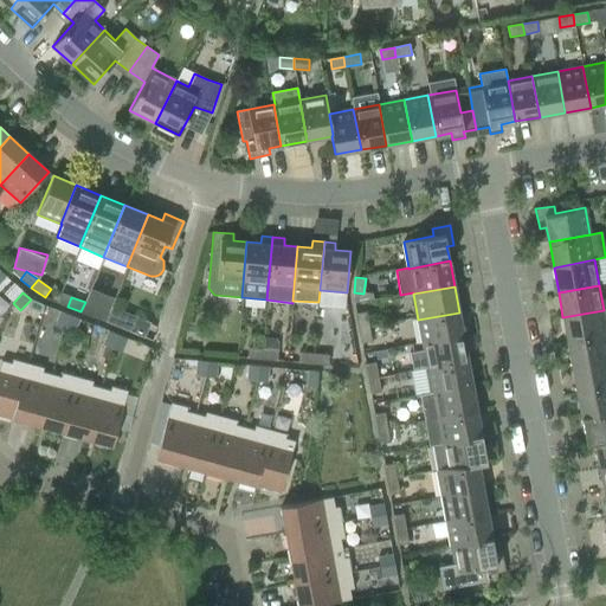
[(85,302),(81,311),(95,317),(98,308),(85,302)]
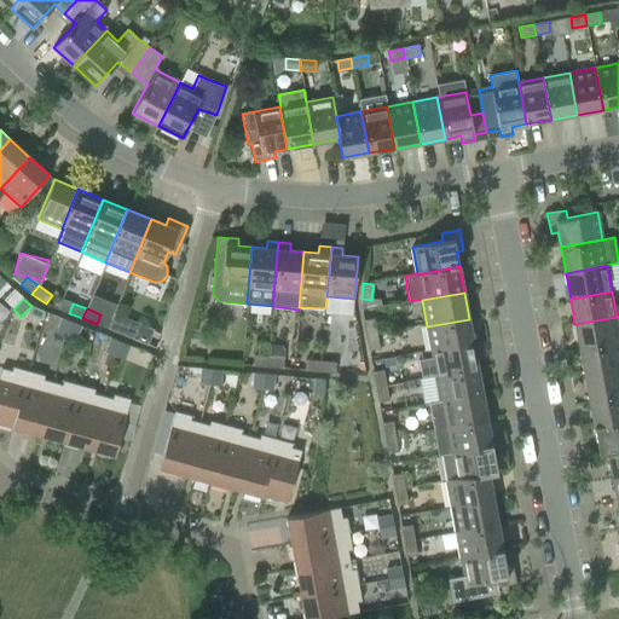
[(574,324),(579,350),(618,342),(618,316),(617,317),(574,324)]
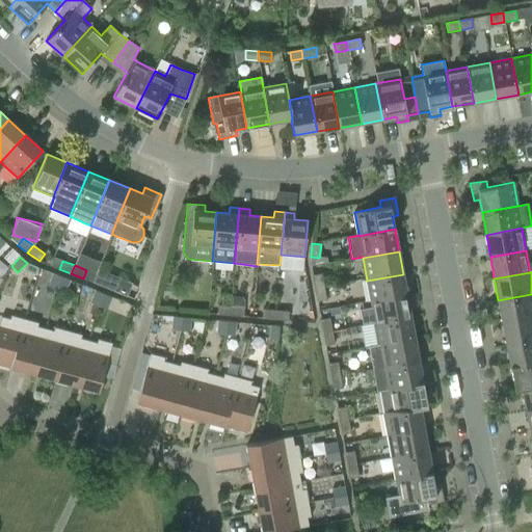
[(56,289),(61,276),(53,273),(48,286),(56,289)]
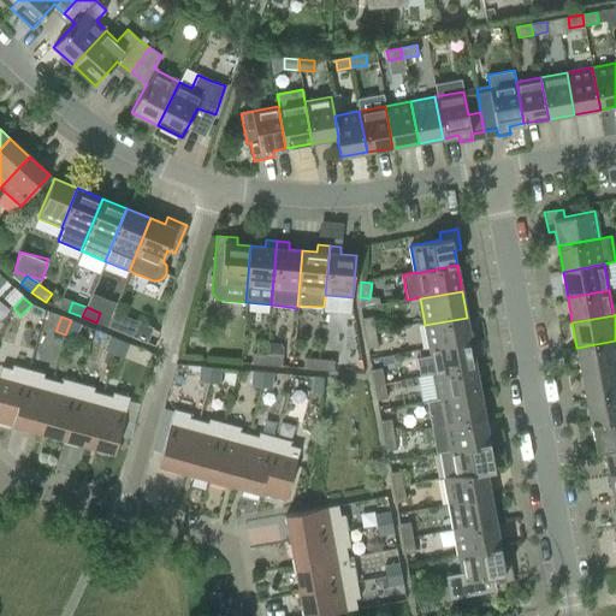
[(365,336),(375,335),(372,318),(362,319),(365,336)]
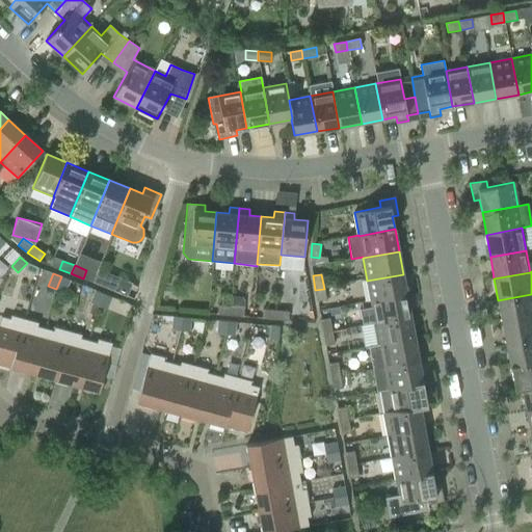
[(367,281),(371,302),(406,295),(403,274),(367,281)]
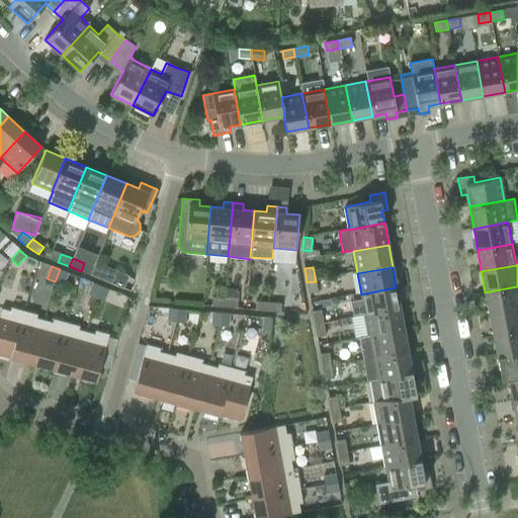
[(60,269),(55,281),(63,284),(68,273),(60,269)]
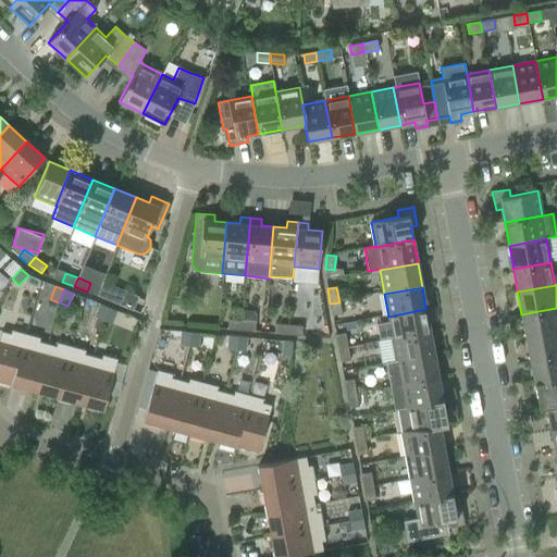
[(119,292),(114,302),(133,310),(137,300),(119,292)]
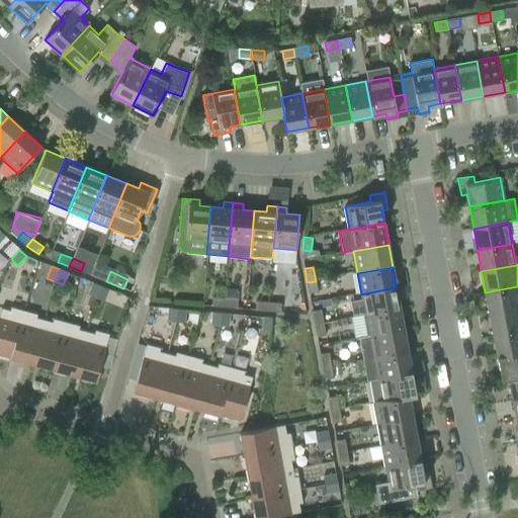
[(316,281),(307,282),(309,293),(318,291),(316,281)]
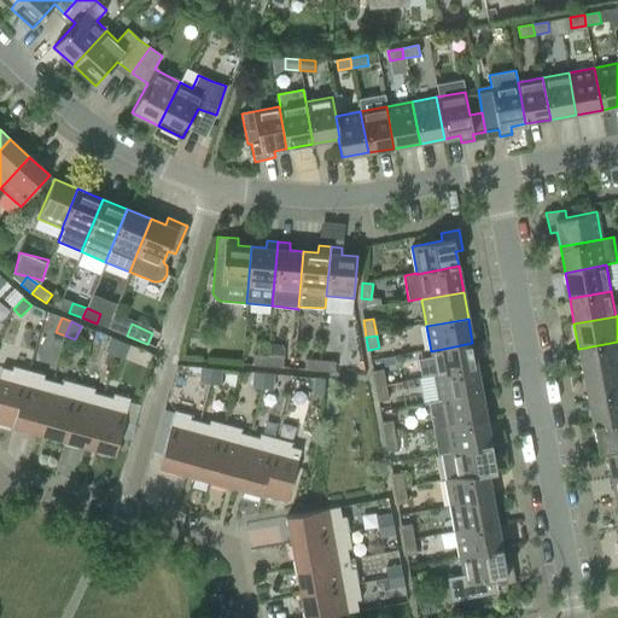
[(114,356),(120,342),(110,337),(105,351),(114,356)]
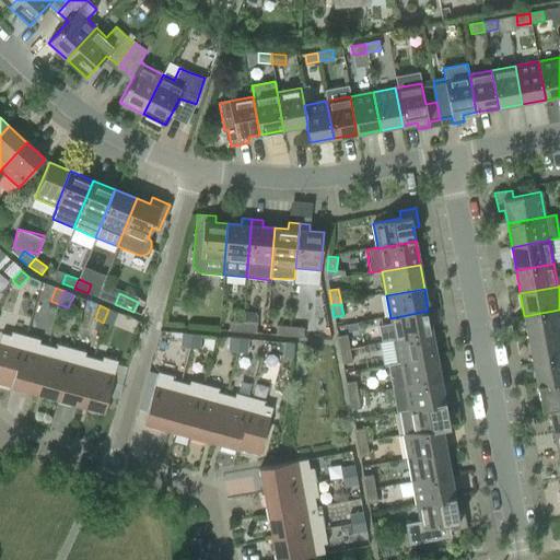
[(108,310),(103,323),(112,326),(117,313),(108,310)]
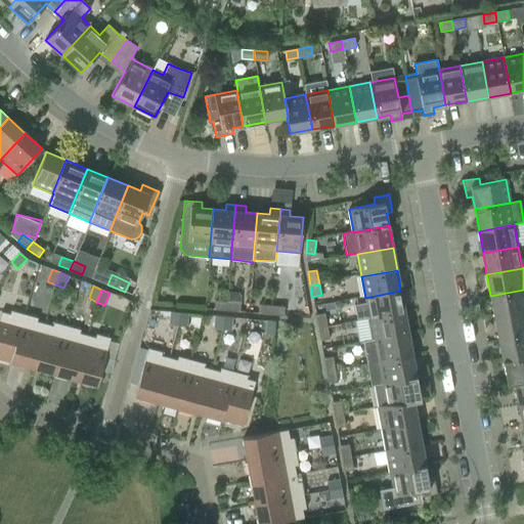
[(523,290),(490,296),(494,318),(523,312),(523,290)]
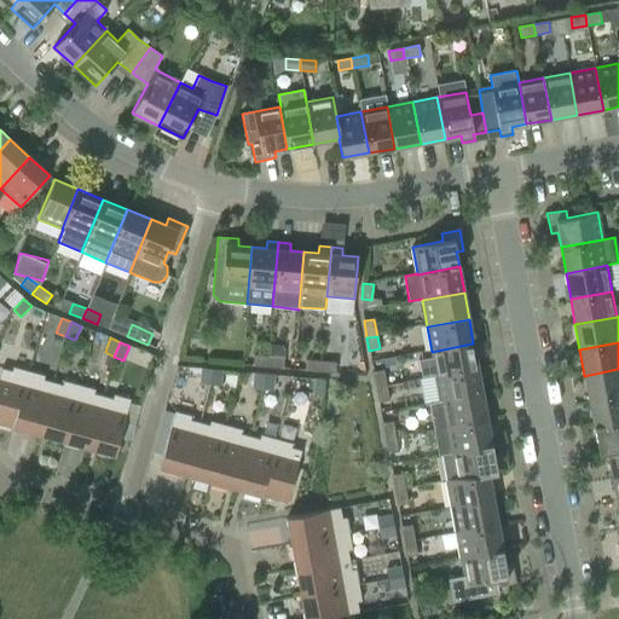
[(432,352),(433,358),(420,360),(422,377),(435,375),(437,376),(478,369),(473,343),(432,352)]
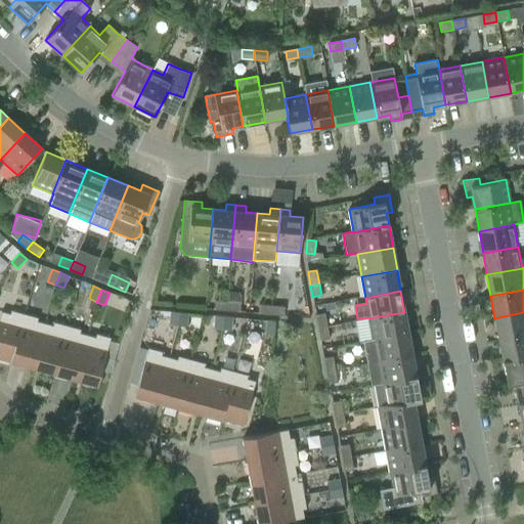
[(226,311),(227,302),(215,301),(214,310),(226,311)]
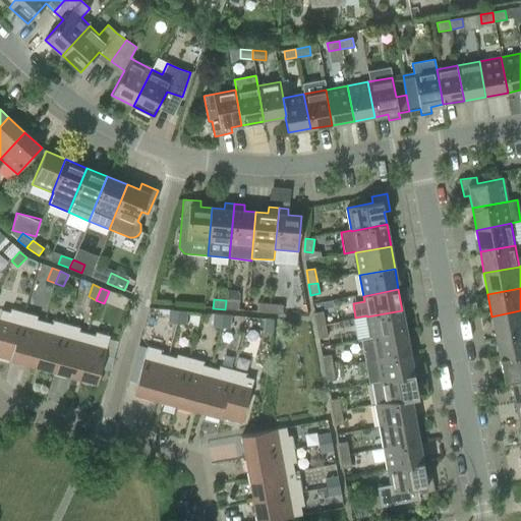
[(226,300),(225,309),(238,310),(239,301),(226,300)]
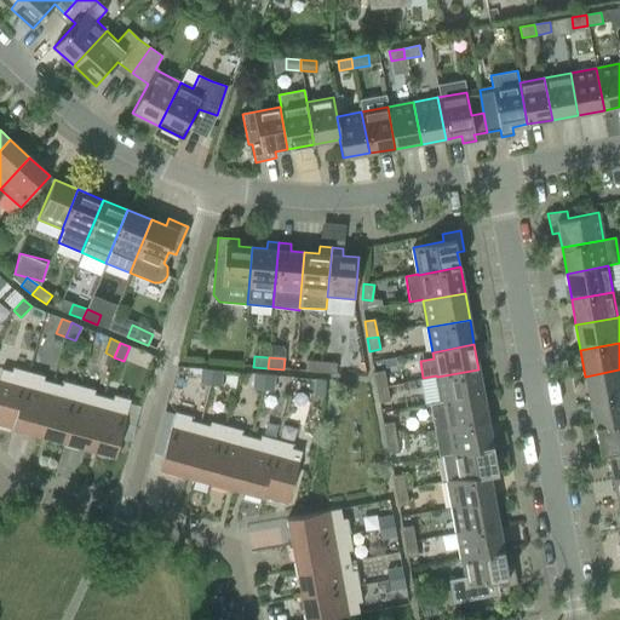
[(320,372),(321,362),(306,361),(305,371),(320,372)]
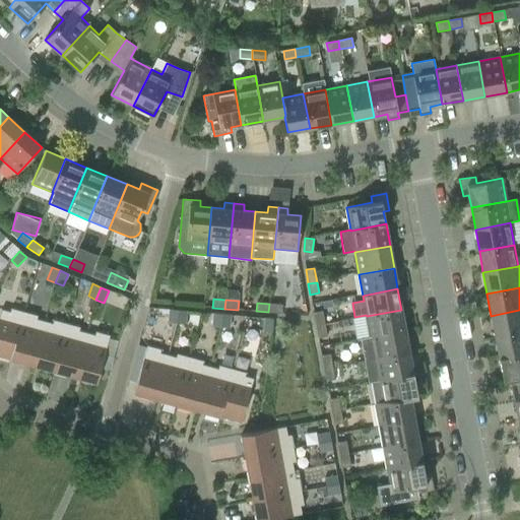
[(269,304),(268,312),(281,314),(282,305),(269,304)]
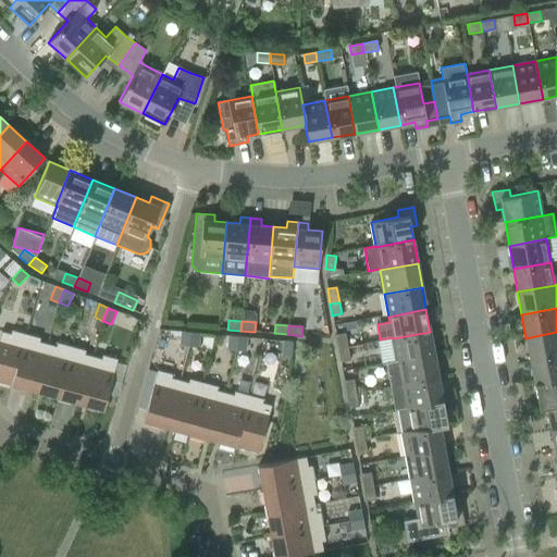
[(0,335),(0,381),(12,385),(26,334),(11,330),(10,334),(1,332),(0,335)]
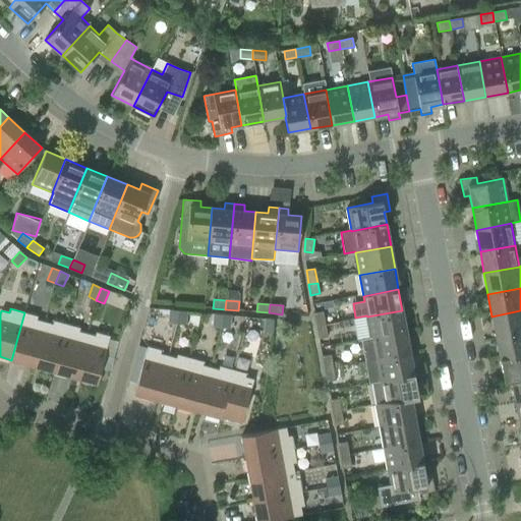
[(177,324),(178,310),(169,310),(168,323),(177,324)]
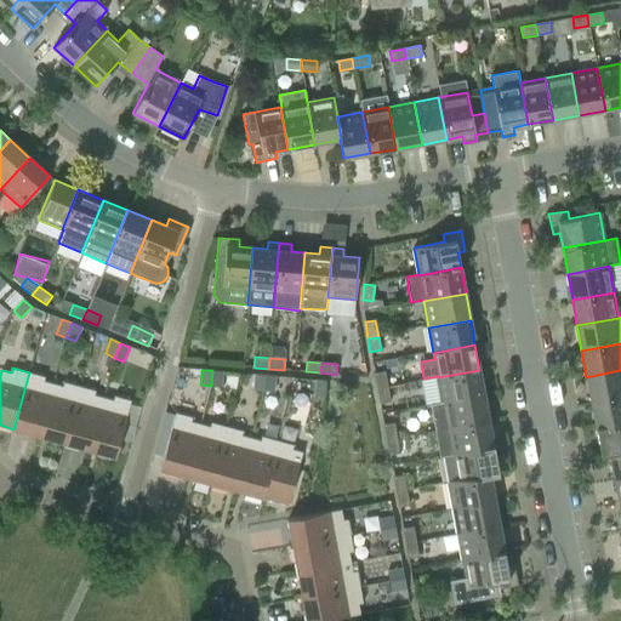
[(212,370),(211,386),(221,387),(222,371),(212,370)]
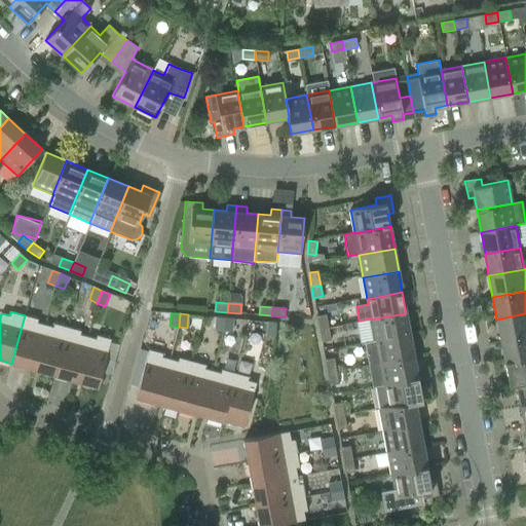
[(374,341),(374,342),(410,336),(406,313),(371,320),(374,341)]
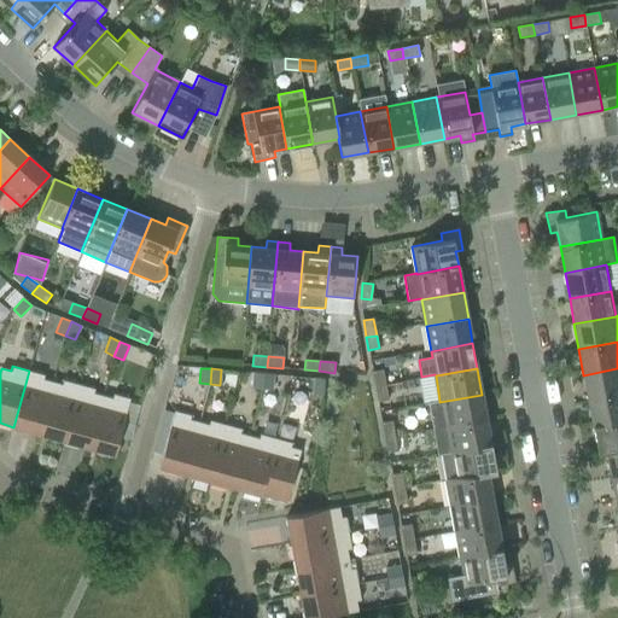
[(588,401),(617,395),(617,368),(583,375),(588,401)]
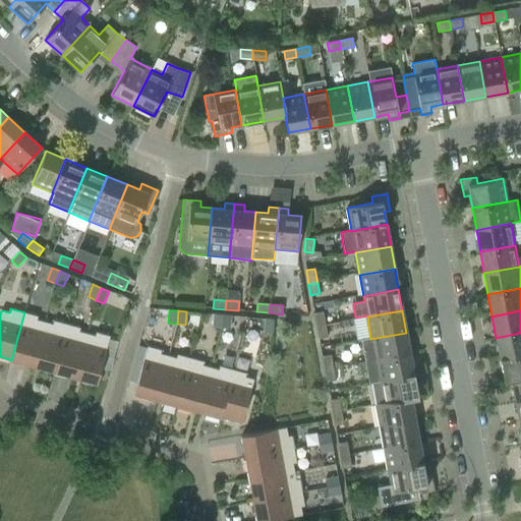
[(316,326),(325,325),(323,311),(313,313),(316,326)]
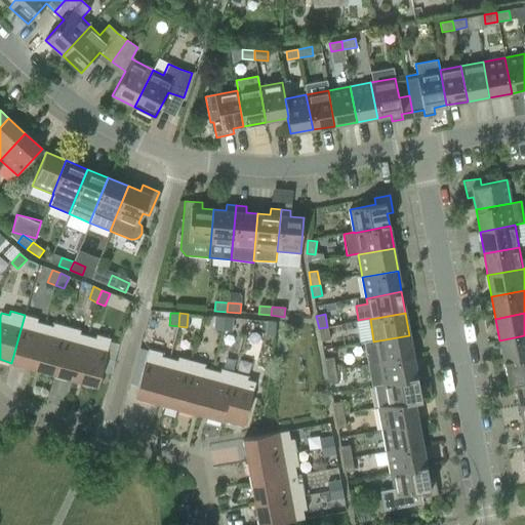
[(38,319),(25,315),(11,363),(33,368),(44,324),(37,322),(38,319)]
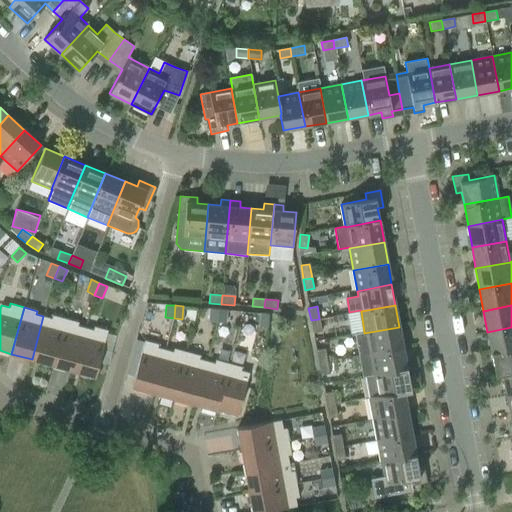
[(217,322),(218,309),(210,309),(209,321),(217,322)]
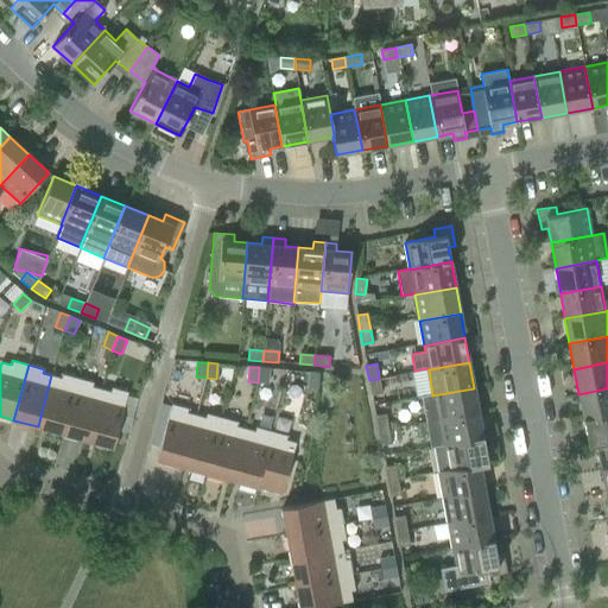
[(259,367),(258,382),(268,384),(270,368),(259,367)]
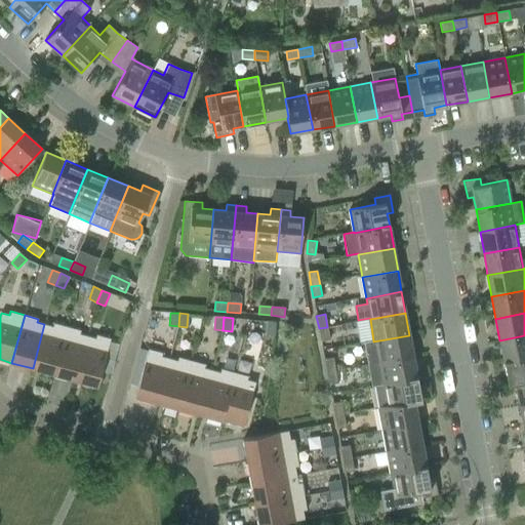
[(276,322),(267,321),(266,334),(275,335),(276,322)]
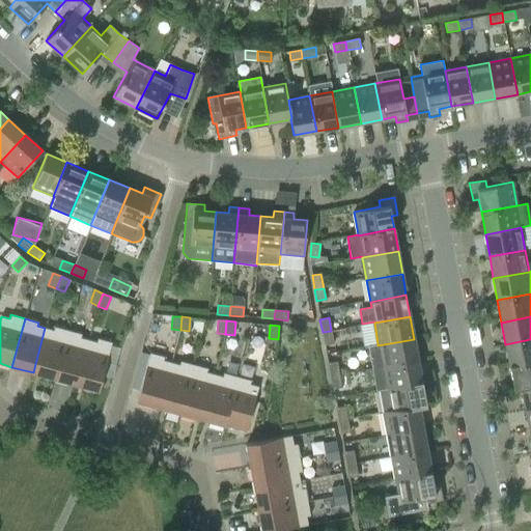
[(53,330),(45,328),(33,372),(54,379),(67,330),(54,327),(53,330)]
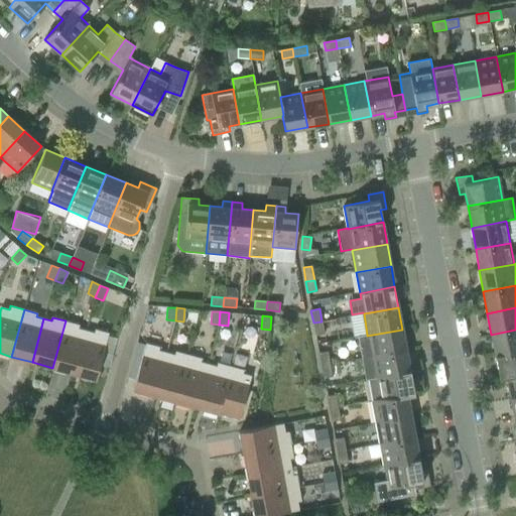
[(79,325),(66,320),(52,368),(74,374),(86,330),(79,328),(79,325)]
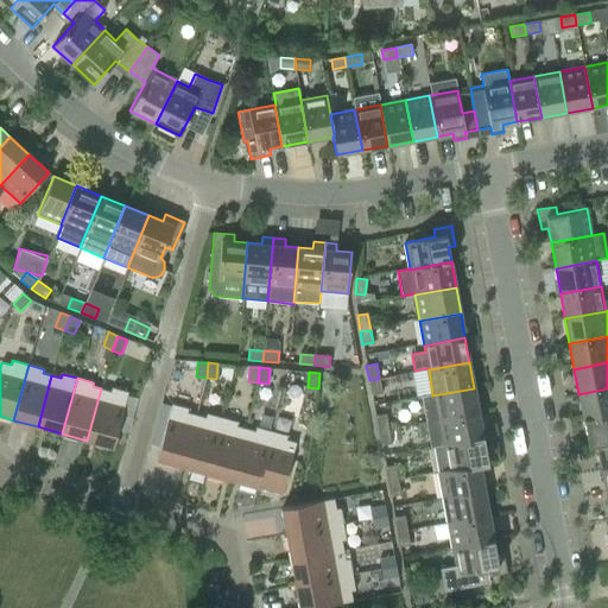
[(379,379),(369,380),(372,396),(382,393),(379,379)]
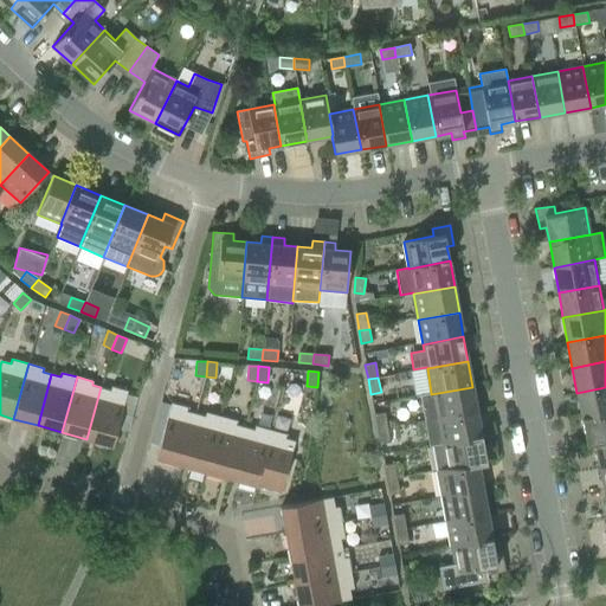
[(110,391),(101,387),(86,439),(113,446),(128,391),(111,386),(110,391)]
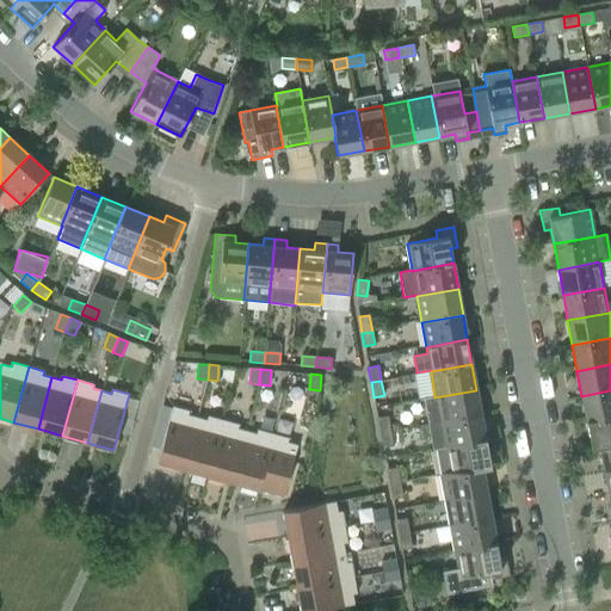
[(424,399),(429,425),(481,415),(476,390),(434,397),(434,396),(424,399)]
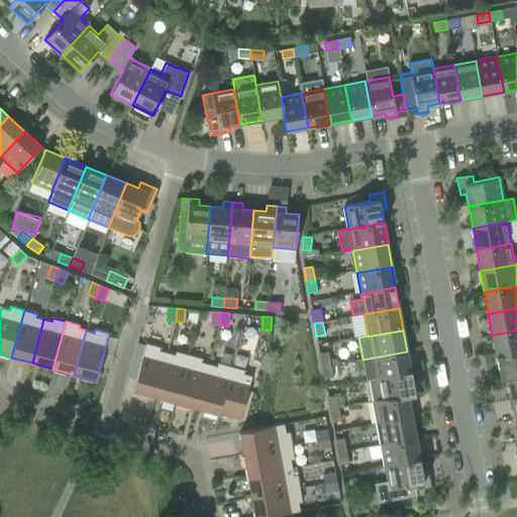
[(516,330),(492,335),(496,356),(516,352),(516,330)]
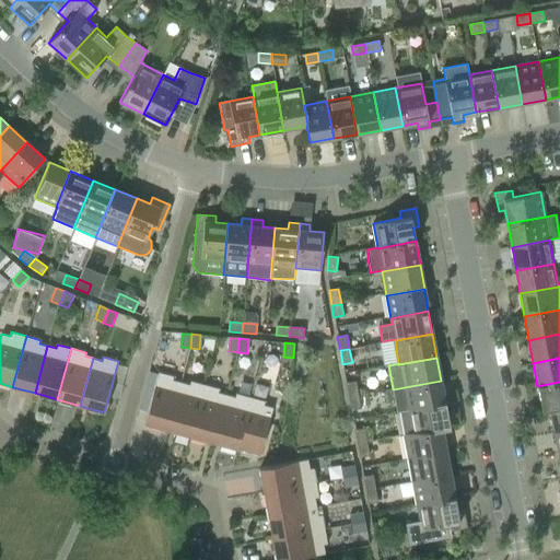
[(144,423),(167,430),(181,382),(172,380),(173,376),(158,372),(144,423)]
